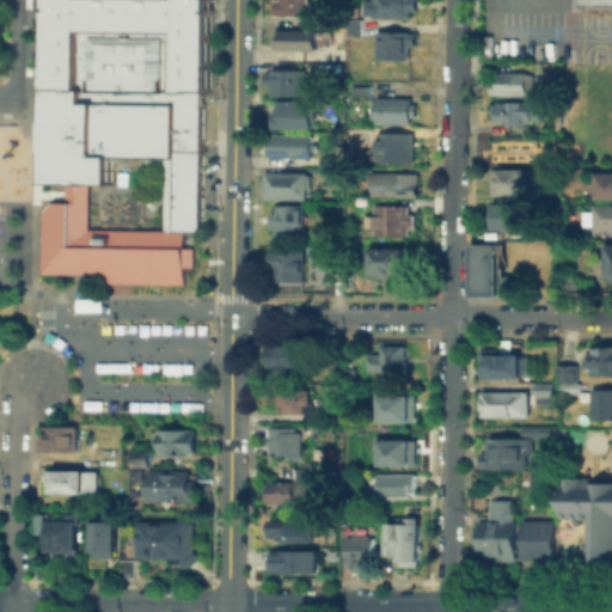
[(210,0),(210,90),(201,90),(201,230),(183,230),(164,228),(164,157),(109,157),(109,182),(87,182),(65,182),(44,182),(46,0),(210,0)]
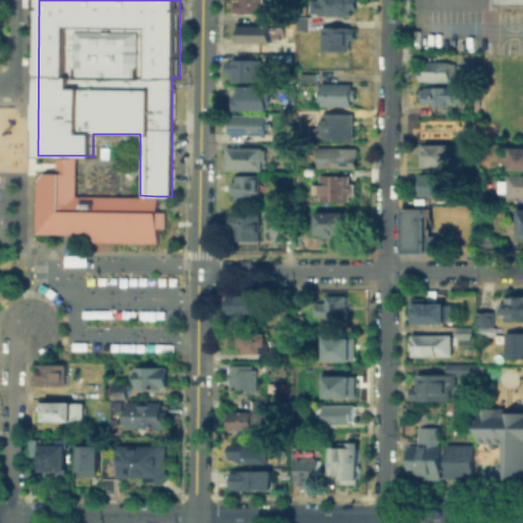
[(266,0),(266,12),(260,12),(260,13),(236,12),(232,12),(232,0),(266,0)]
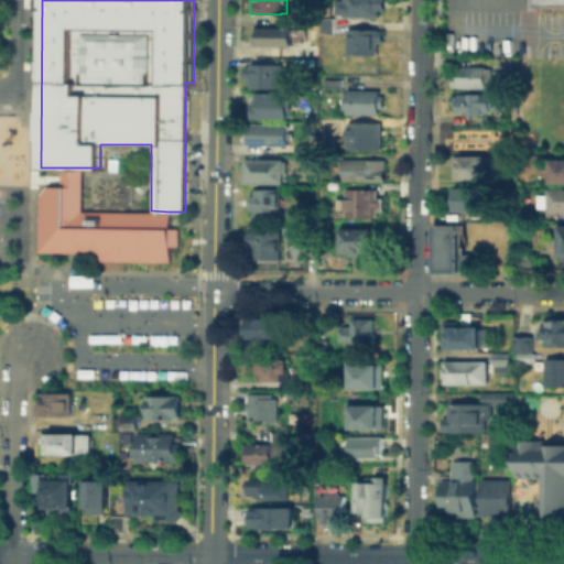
[(381,0),(381,9),(377,9),(377,15),(342,15),(342,0),(381,0)]
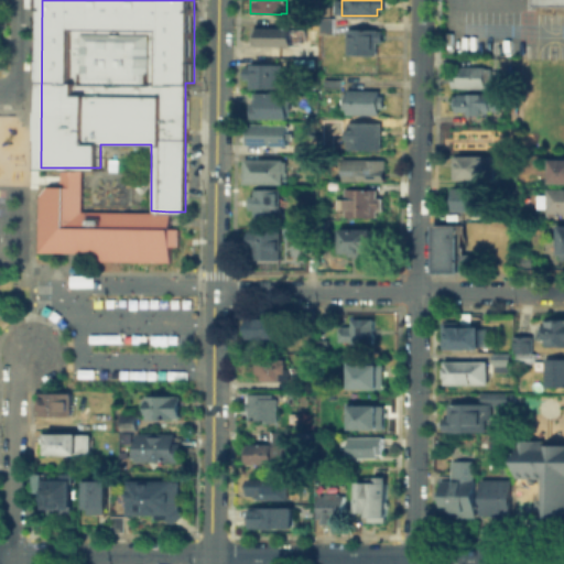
[(284,23),(284,14),(301,14),(301,23),(284,23)]
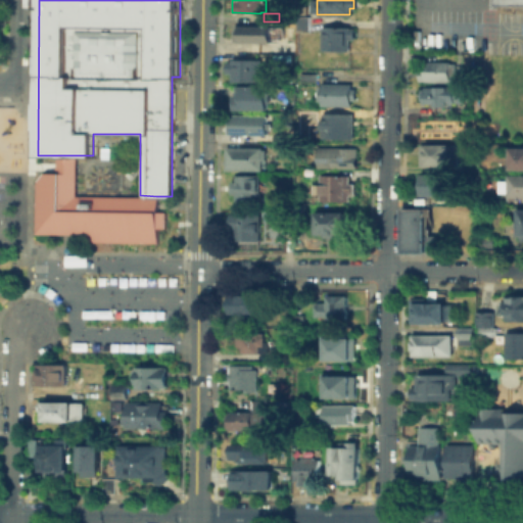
[(278,34),(278,24),(287,24),(287,34),(278,34)]
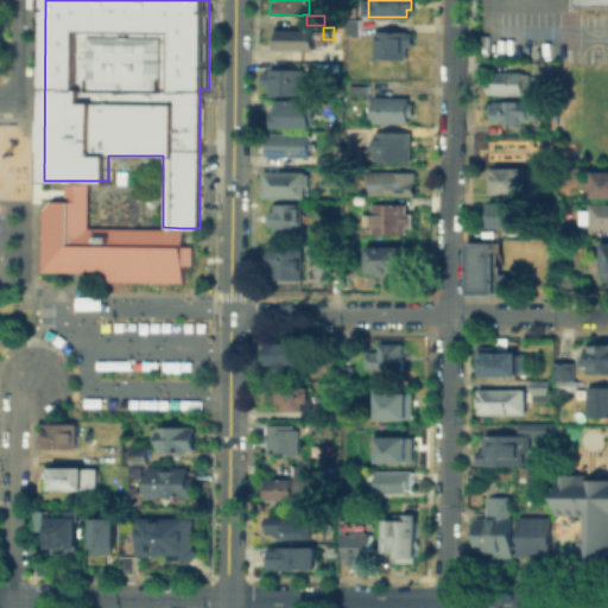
[(373,30),(407,30),(406,56),(373,56),(373,30)]
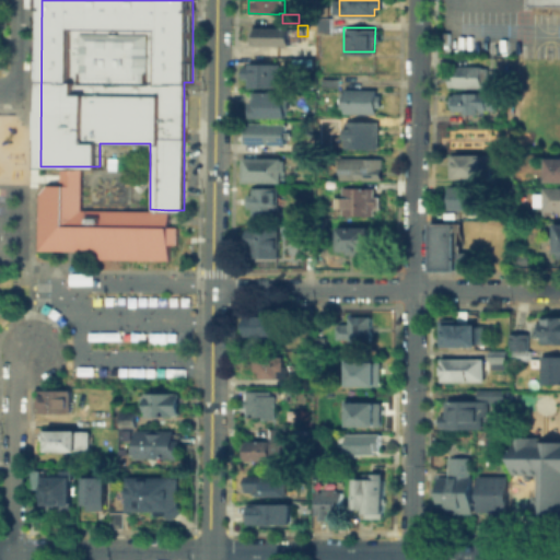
[(251,28),(284,28),(284,45),(251,45),(251,28)]
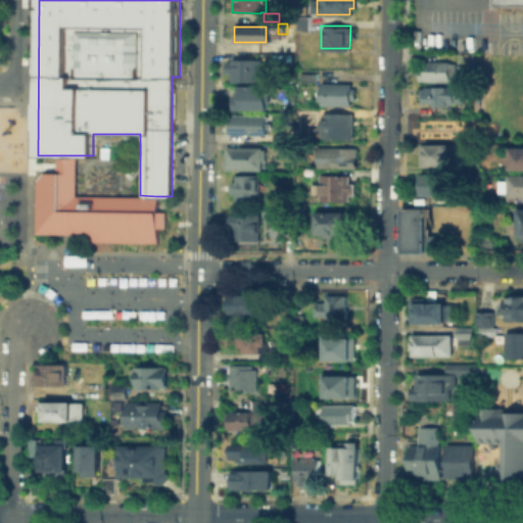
[(225,60),(243,60),(243,58),(259,58),(259,80),(225,80),(225,60)]
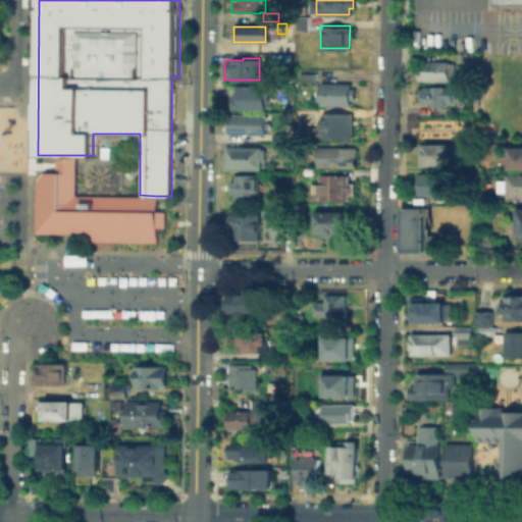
[(418,81),(419,67),(421,67),(421,60),(452,60),(452,81),(418,81)]
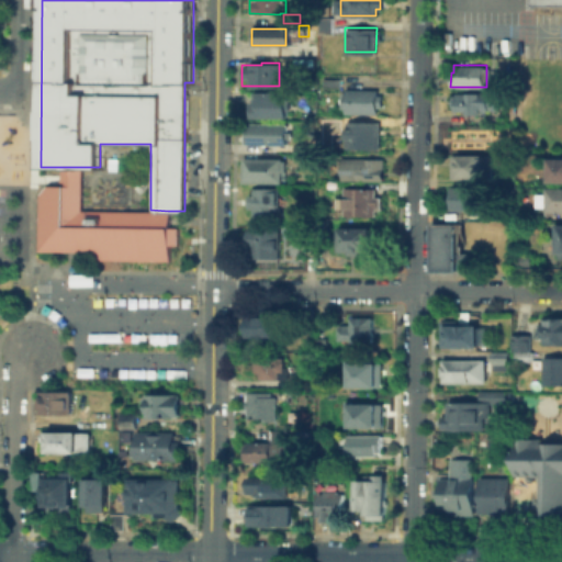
[(319,89),(319,76),(337,77),(337,89),(319,89)]
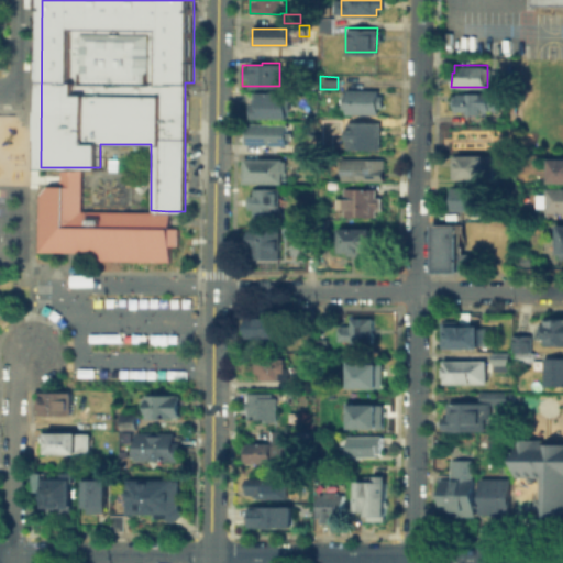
[(342,88),(377,89),(377,113),(342,113),(342,88)]
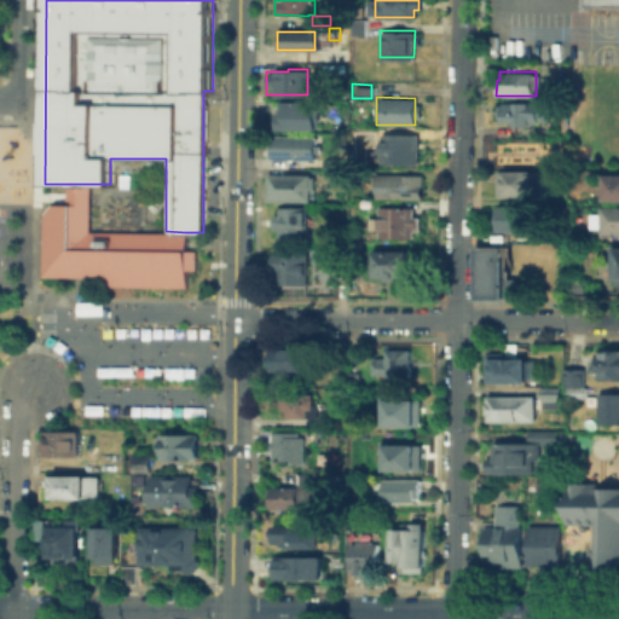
[(313,99),(313,125),(277,125),(277,98),(313,99)]
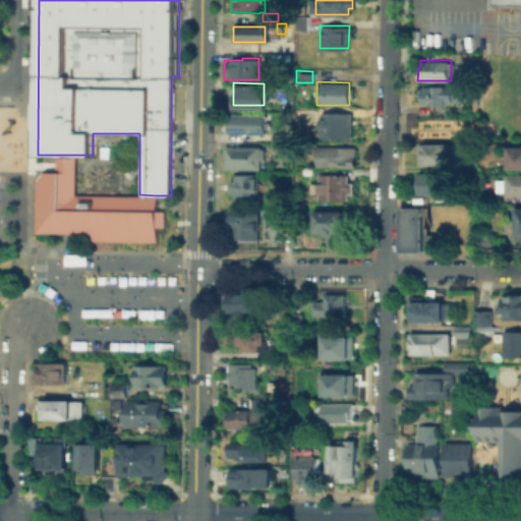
[(455,87),(455,90),(460,90),(459,102),(445,102),(445,106),(428,106),(428,101),(416,101),(416,87),(455,87)]
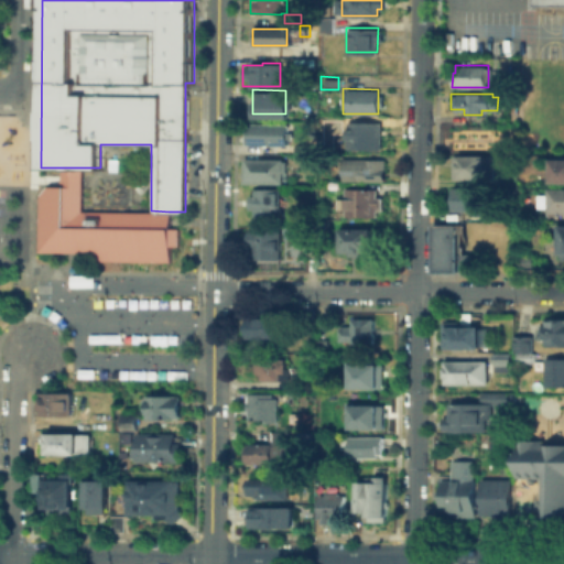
[(379,122),(379,149),(345,148),(345,122),(379,122)]
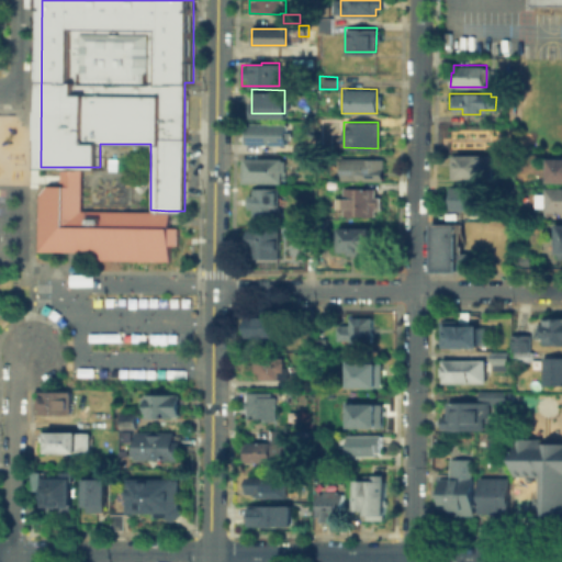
[(245,123),(287,123),(287,144),(244,144),(245,123)]
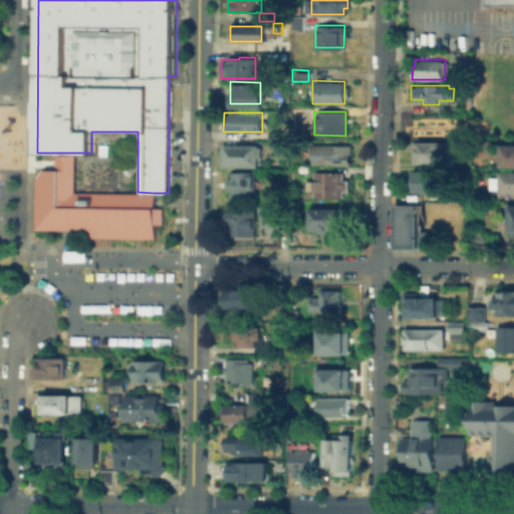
[(411,140),(447,141),(447,163),(411,162),(411,140)]
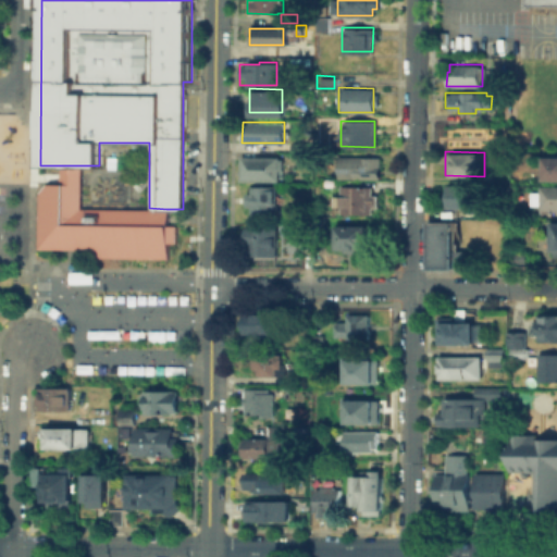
[(239,157),(279,157),(279,180),(239,180),(239,157)]
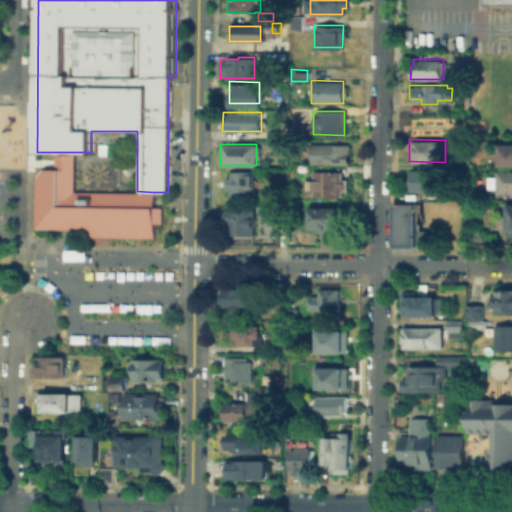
[(346,145),(346,164),(309,164),(309,145),(346,145)]
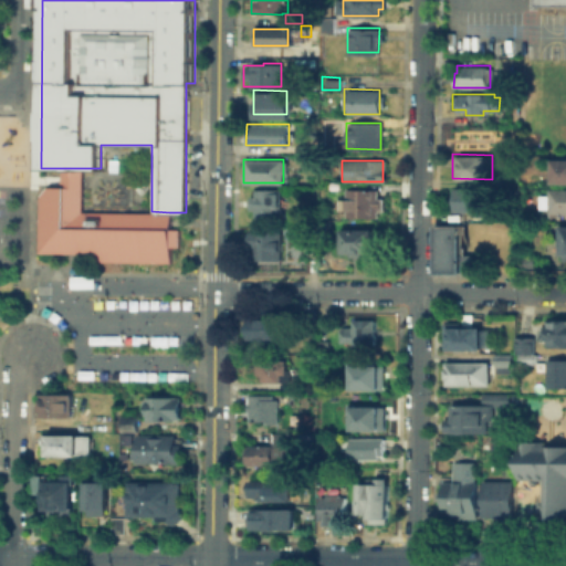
[(553,160),(565,160),(565,181),(553,181),(553,160)]
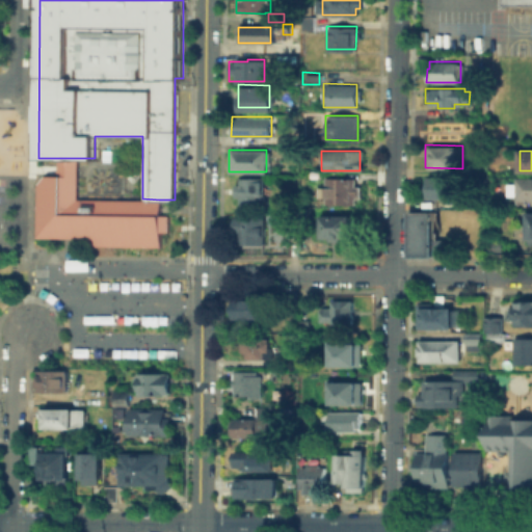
[(37,182),(46,174),(56,174),(56,158),(76,158),(76,198),(84,198),(83,237),(64,237),(37,237),(37,182)]
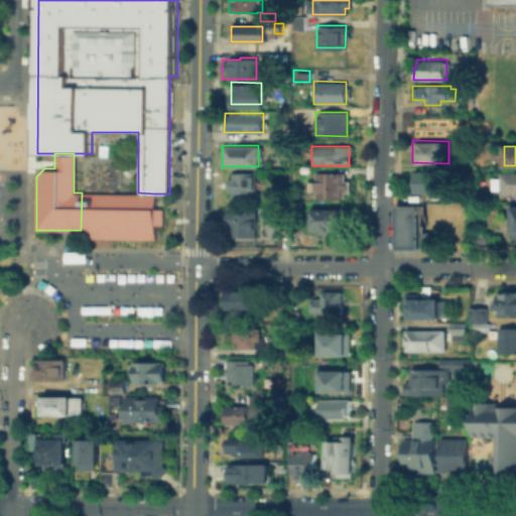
[(439,171),(439,191),(415,191),(415,171),(439,171)]
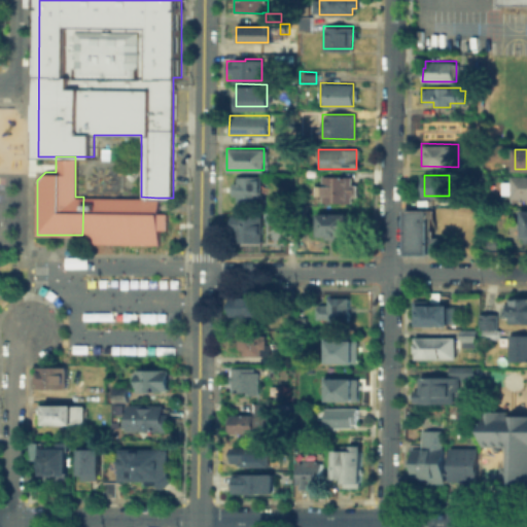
[(234,176),(257,176),(257,199),(233,199),(234,176)]
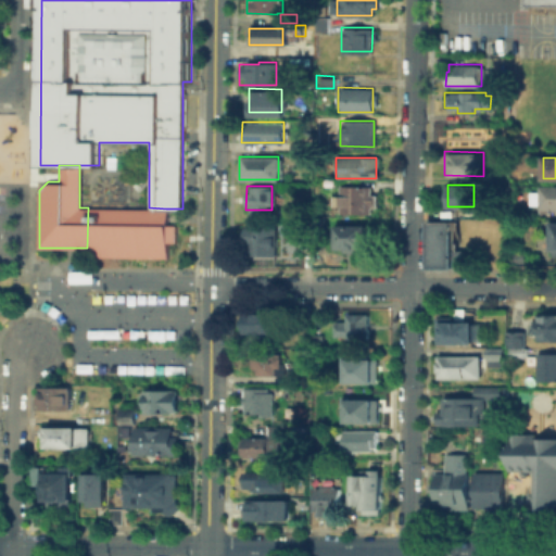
[(373,186),(373,212),(338,212),(338,186),(373,186)]
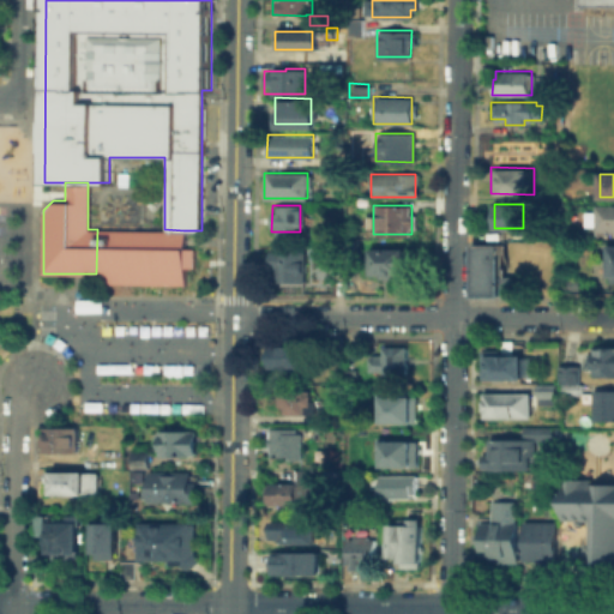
[(613,205),(613,232),(594,232),(594,205),(613,205)]
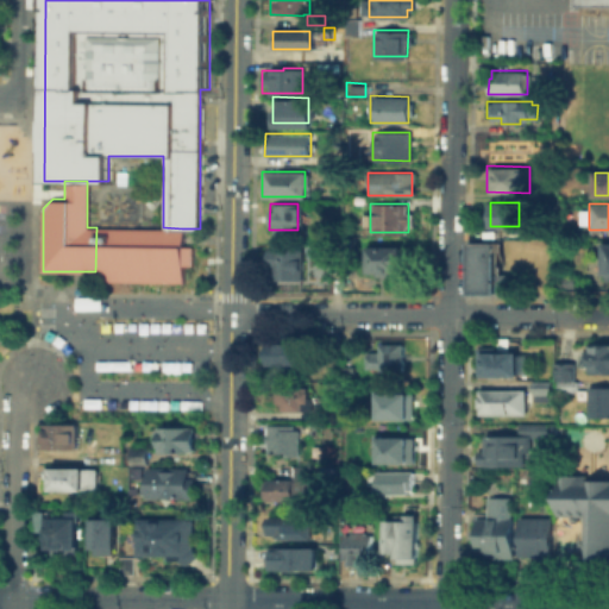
[(95,271),(96,227),(163,227),(182,228),(181,236),(181,245),(192,245),(192,264),(181,264),(181,281),(95,281),(95,271)]
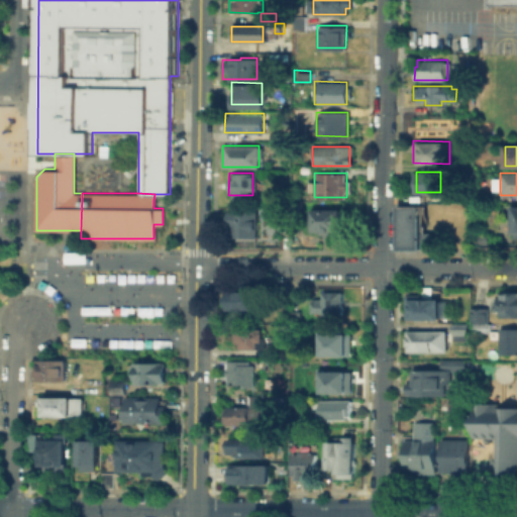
[(309,231),(309,206),(338,206),(338,231),(309,231)]
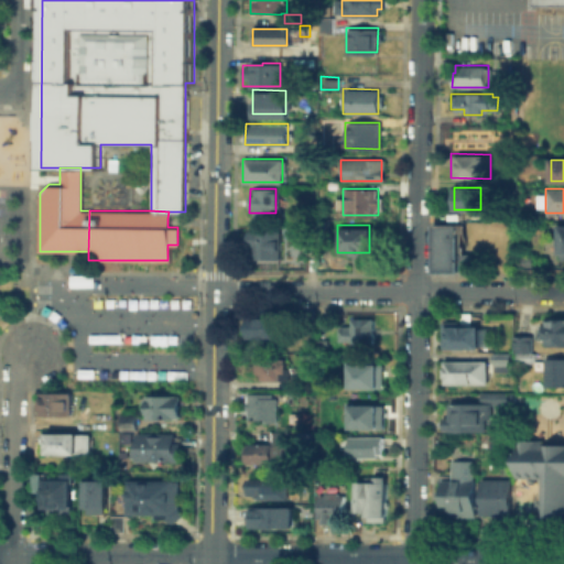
[(461,225),(461,252),(470,252),(470,271),(432,271),(432,225),(461,225)]
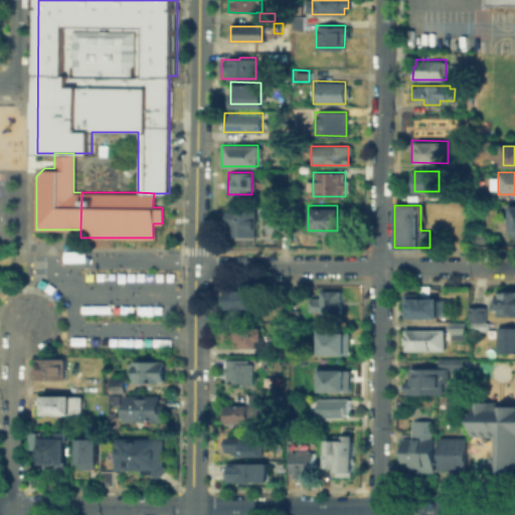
[(249,208),(249,212),(253,212),(253,234),(226,234),(226,208),(249,208)]
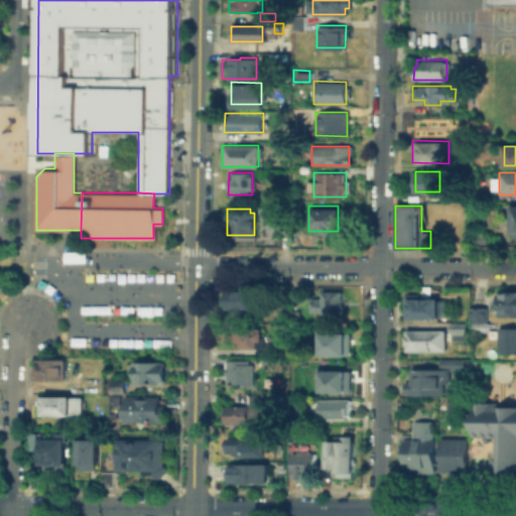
[(485,233),(484,242),(465,242),(466,233),(485,233)]
